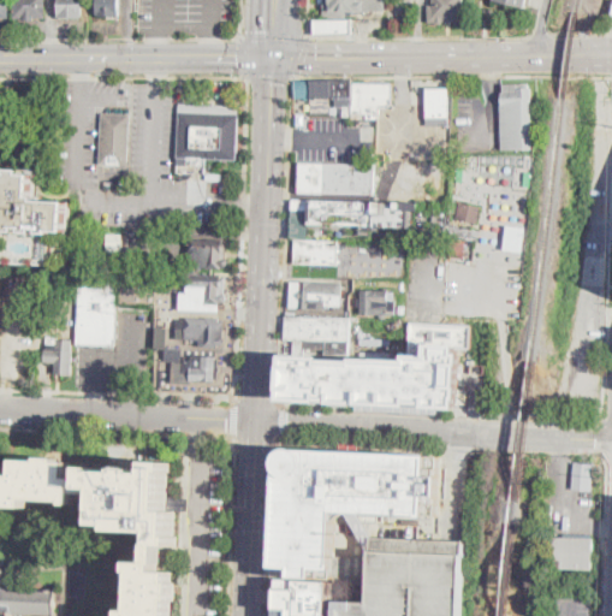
[(42,0),(42,18),(11,18),(11,0),(42,0)]
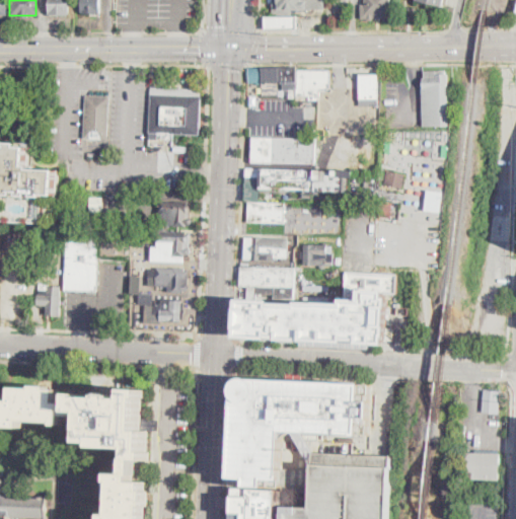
[(68,0),(68,14),(65,14),(65,17),(58,17),(58,14),(47,14),(47,0),(68,0)]
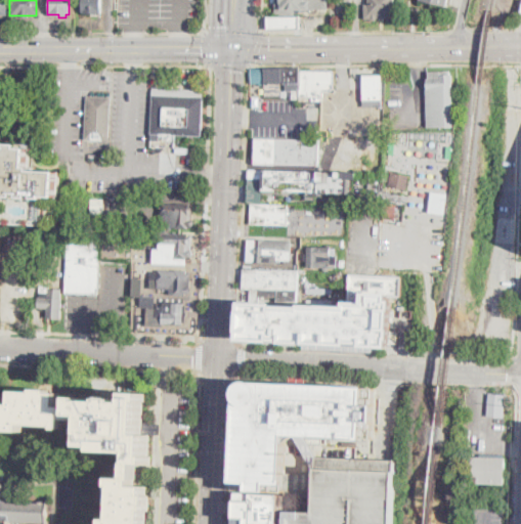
[(99,0),(99,12),(80,12),(80,0),(99,0)]
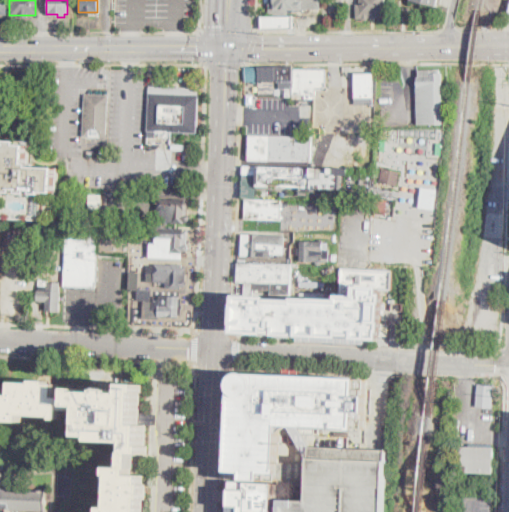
[(317,0),(317,8),(305,7),(305,8),(285,7),(284,13),(265,12),(265,0),(317,0)]
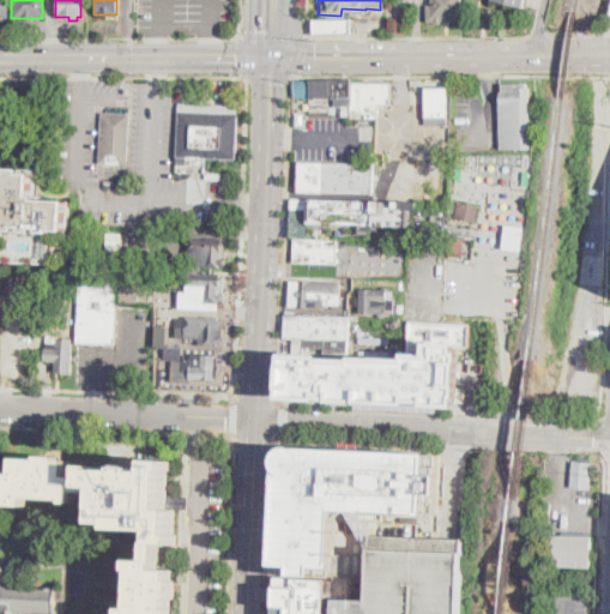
[(458,0),(459,22),(424,22),(424,5),(427,5),(427,0),(458,0)]
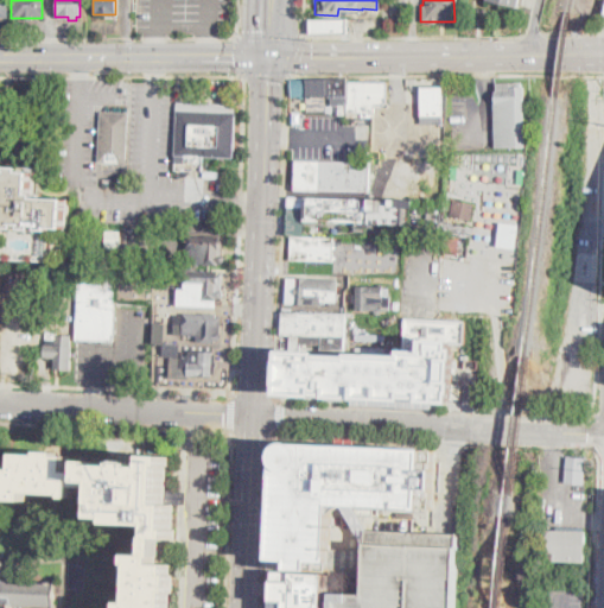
[(306,17),(306,32),(343,32),(343,17),(306,17)]
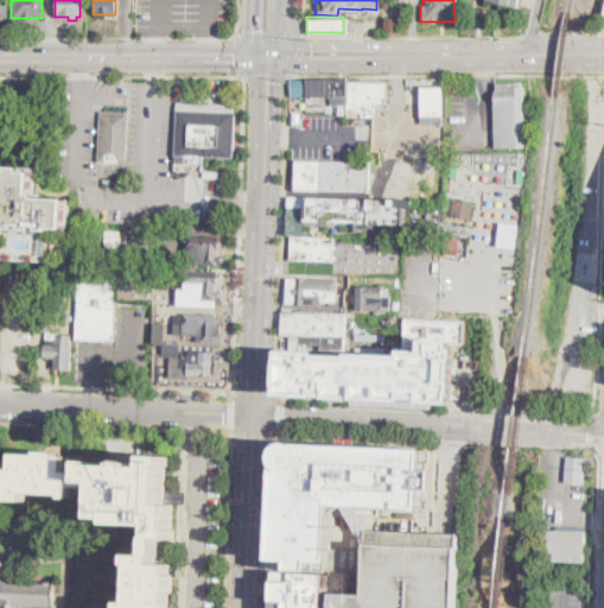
[(347,101),(349,101),(349,82),(385,82),(385,107),(372,107),(372,113),(335,113),(335,105),(342,105),(342,102),(334,102),(334,97),(288,99),(288,80),(345,78),(347,101)]
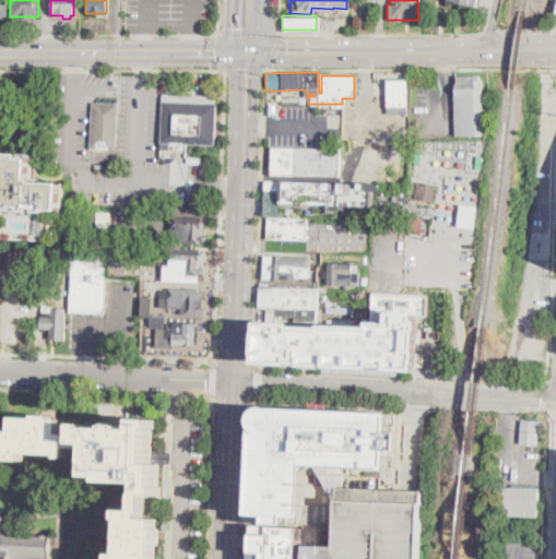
[(477,76),(477,80),(480,80),(481,135),(452,137),(451,85),(456,85),(456,76),(477,76)]
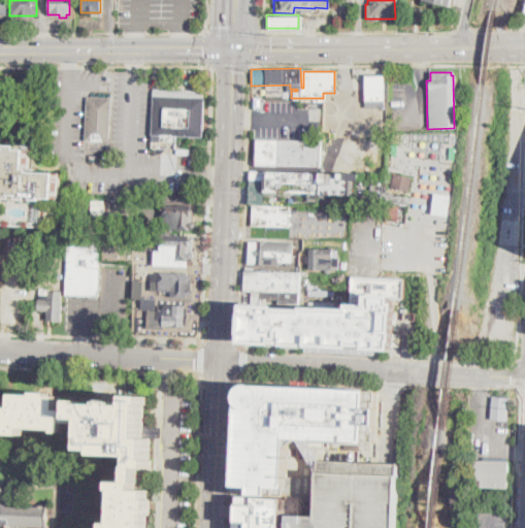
[(383,101),(363,101),(363,75),(383,75),(383,101)]
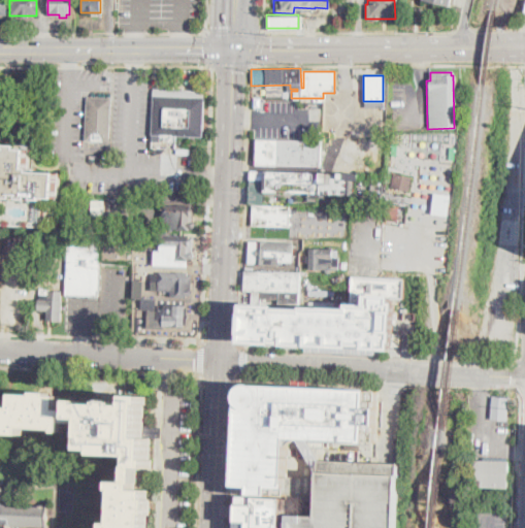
[(203,92),(201,138),(172,136),(171,143),(149,142),(152,89),(203,92)]
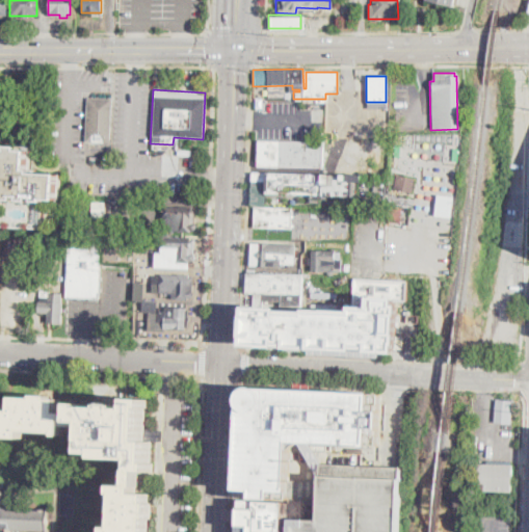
[(109,145),(91,145),(93,142),(84,141),(85,98),(110,99),(109,145)]
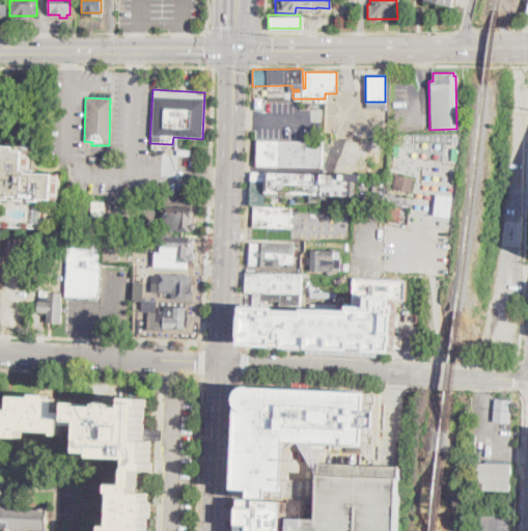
[(321,168),(255,166),(256,140),(321,142),(321,168)]
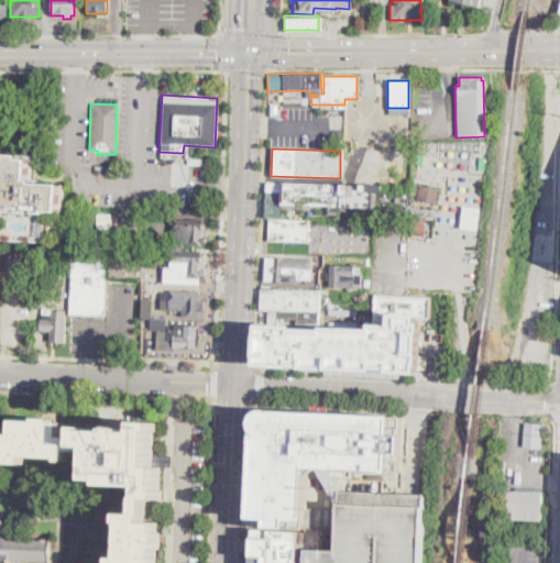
[(0,156),(37,158),(39,181),(67,184),(64,246),(0,243),(0,156)]
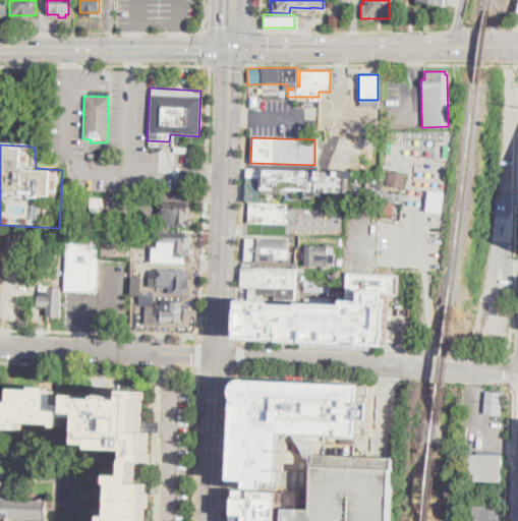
[(307,191),(260,191),(260,169),(308,170),(307,191)]
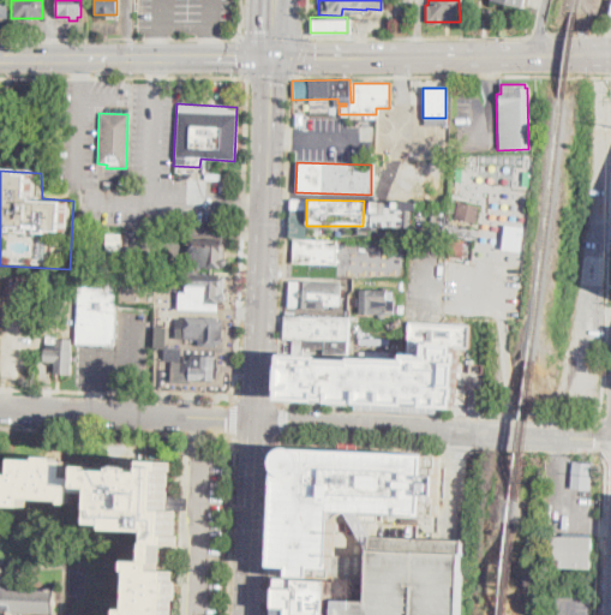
[(478,207),(474,224),(451,219),(455,202),(478,207)]
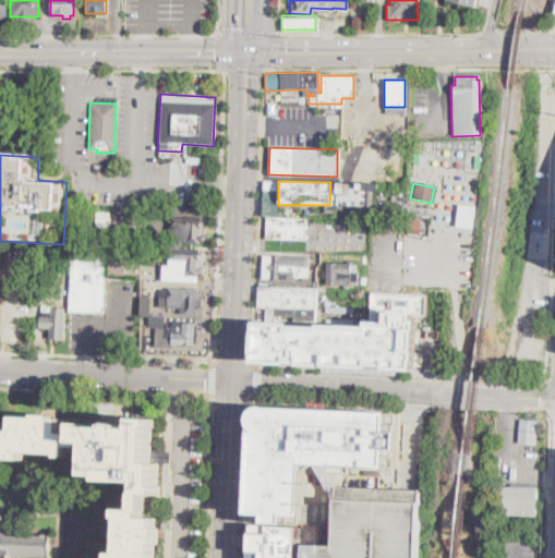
[(426,207),(423,218),(405,213),(407,202),(426,207)]
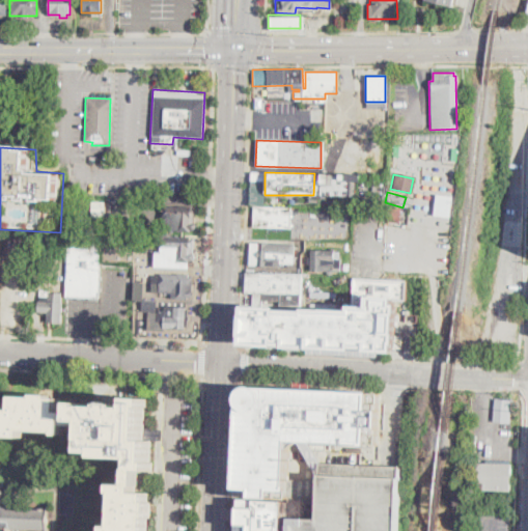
[(192,230),(188,230),(188,231),(160,230),(161,205),(190,207),(190,210),(193,210),(192,230)]
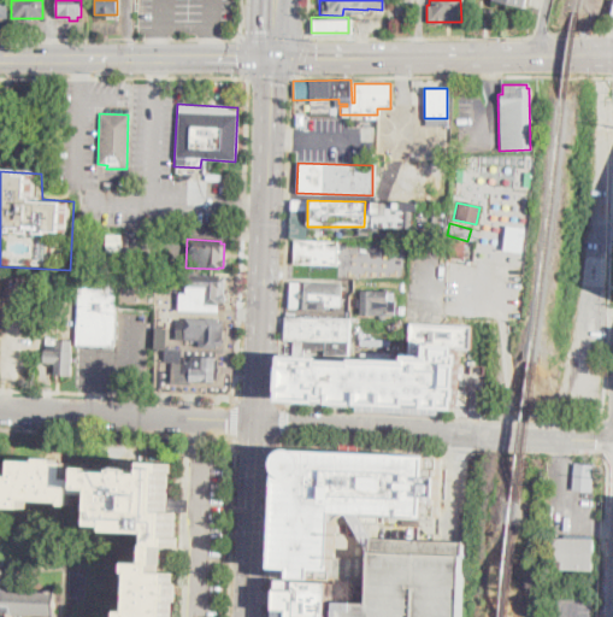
[(335,265),(292,264),(293,240),(336,241),(335,265)]
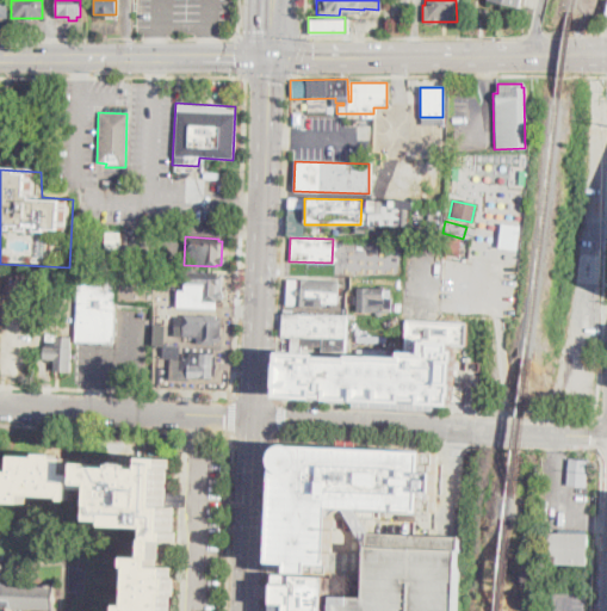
[(113,310),(112,343),(75,341),(73,341),(75,266),(115,267),(113,310)]
